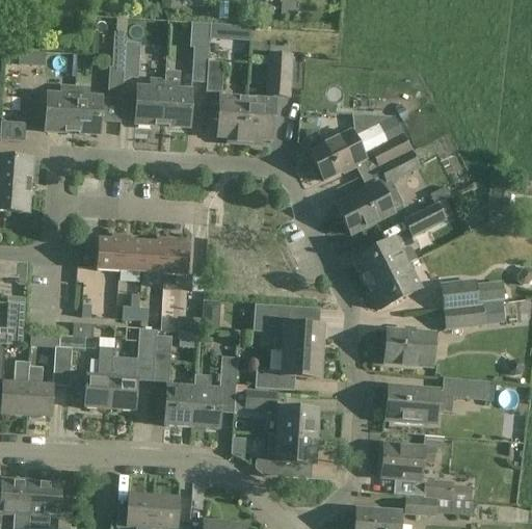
[(240,38),(250,40),(251,25),(241,24),(240,38)]
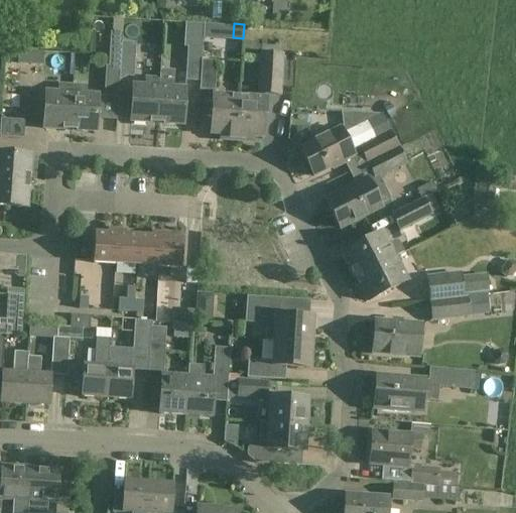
[(119,73),(121,40),(122,30),(111,30),(109,63),(105,63),(104,94),(118,95),(119,73)]
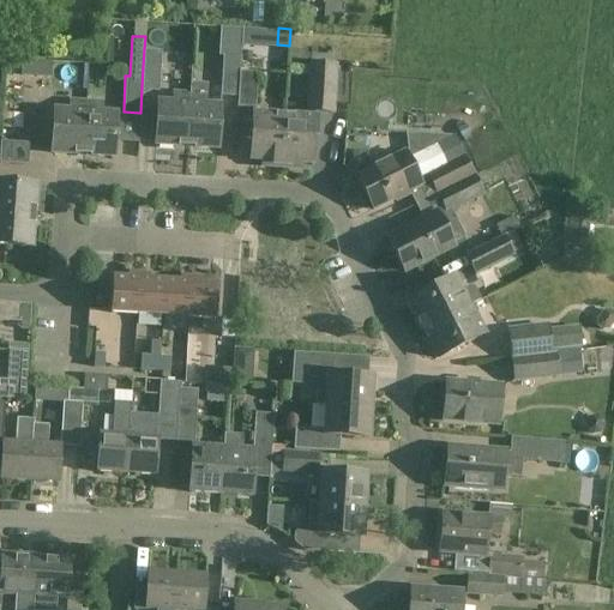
[(44,56),(44,40),(22,40),(22,58),(44,56)]
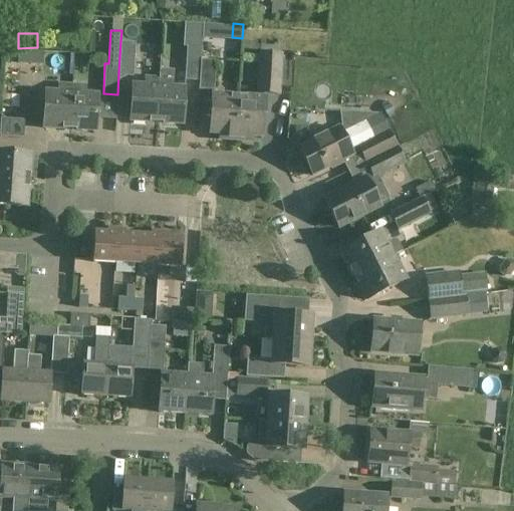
[(120,40),(118,72),(133,73),(135,40),(120,40)]
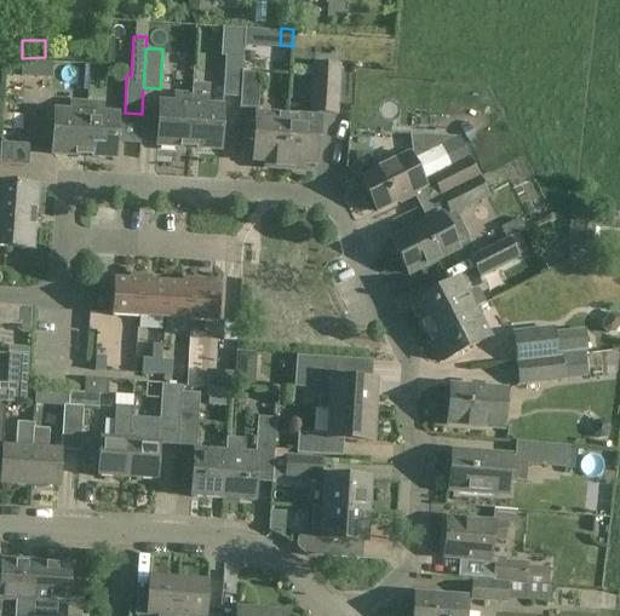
[(222,93),(241,96),(242,68),(241,68),(242,53),(225,52),(222,93)]
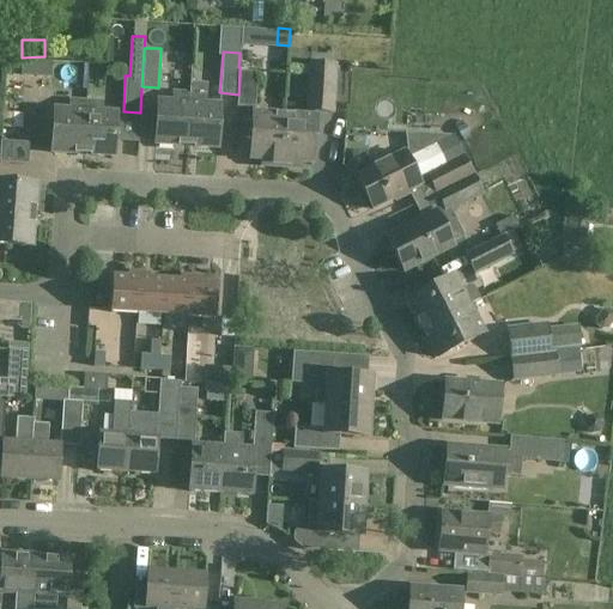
[(52,74),(52,58),(22,58),(22,73),(52,74)]
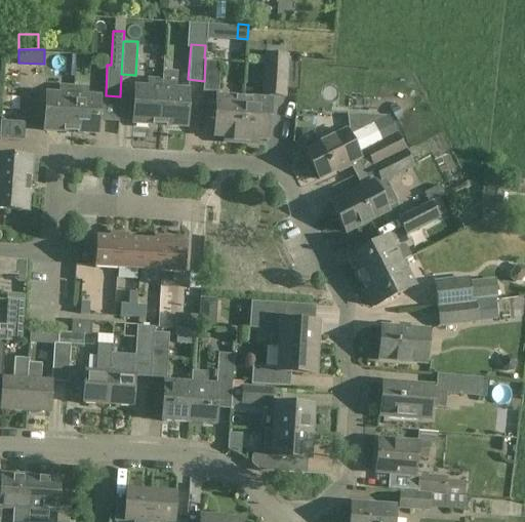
[(68,49),(67,65),(83,66),(84,50),(68,49)]
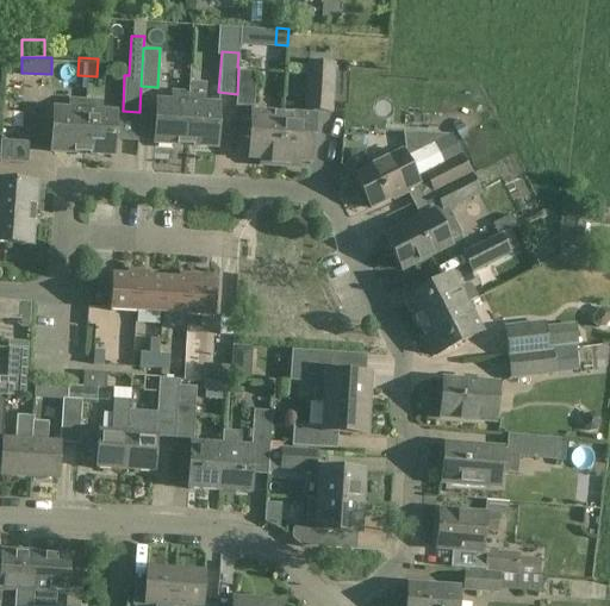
[(309,61),(304,108),(329,111),(334,63),(309,61)]
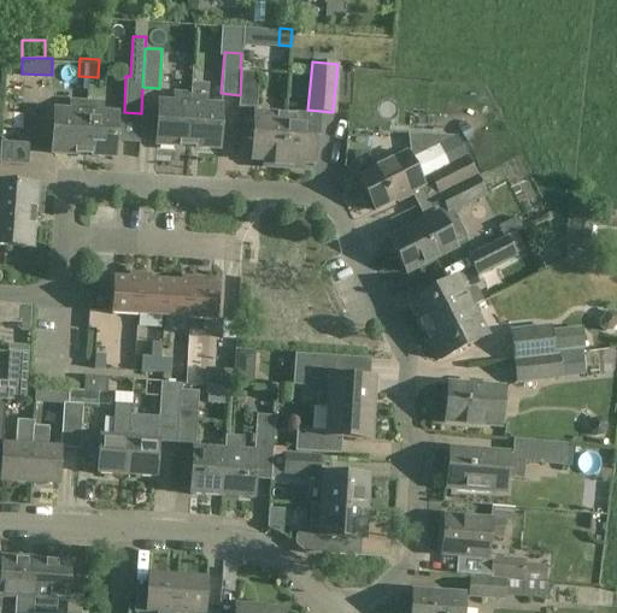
[(241,68),(240,95),(239,104),(256,105),(258,69),(241,68)]
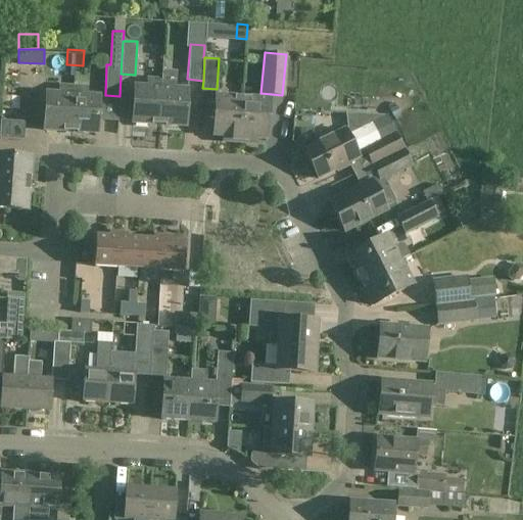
[(161,78),(158,123),(184,124),(186,87),(174,86),(175,68),(162,67),(161,78)]
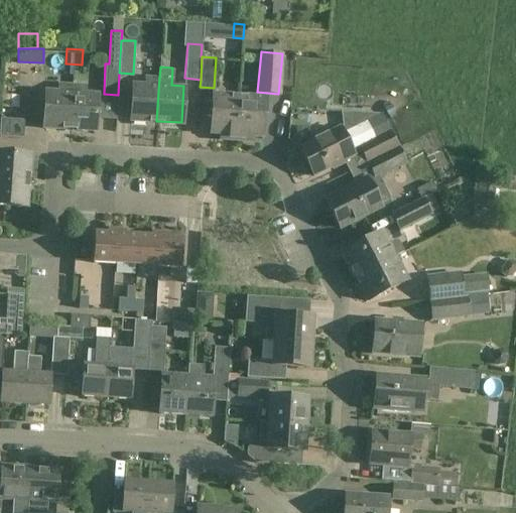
[(130,119),(156,121),(159,77),(146,76),(146,83),(133,82),(130,119)]
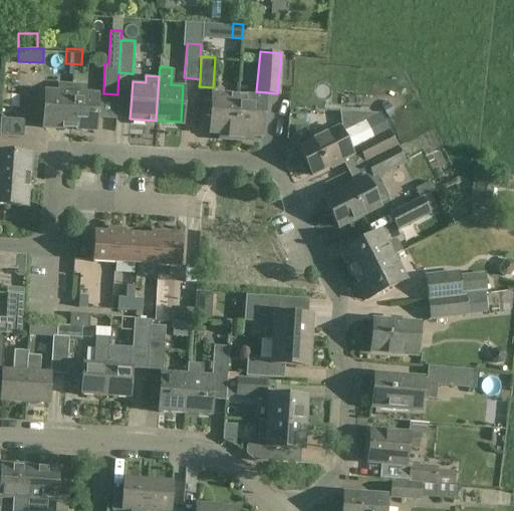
[(0,94),(12,95),(12,82),(0,81),(0,94)]
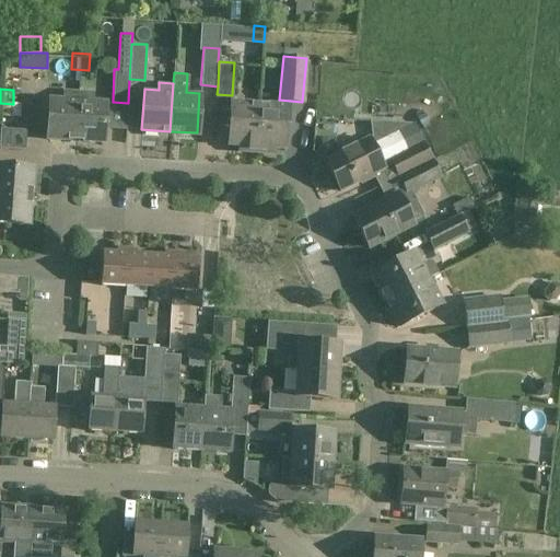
[(46,137),(76,139),(79,90),(65,89),(63,97),(49,96),(46,137)]
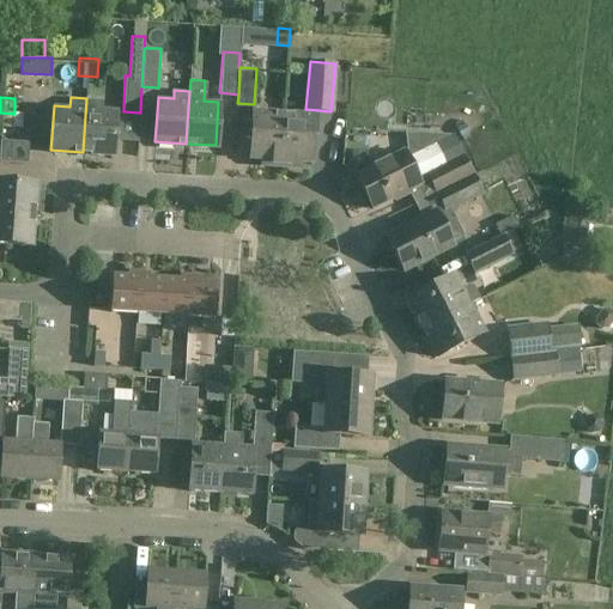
[(86,98),(83,152),(113,154),(116,110),(98,109),(99,99),(86,98)]
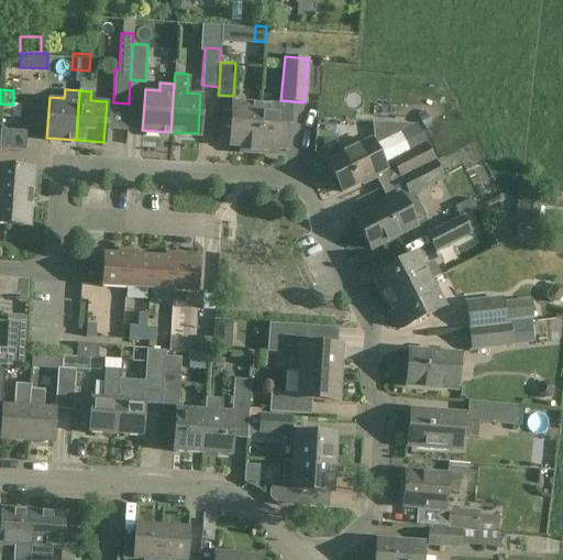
[(240,150),(257,151),(261,103),(233,101),(230,143),(241,144),(240,150)]
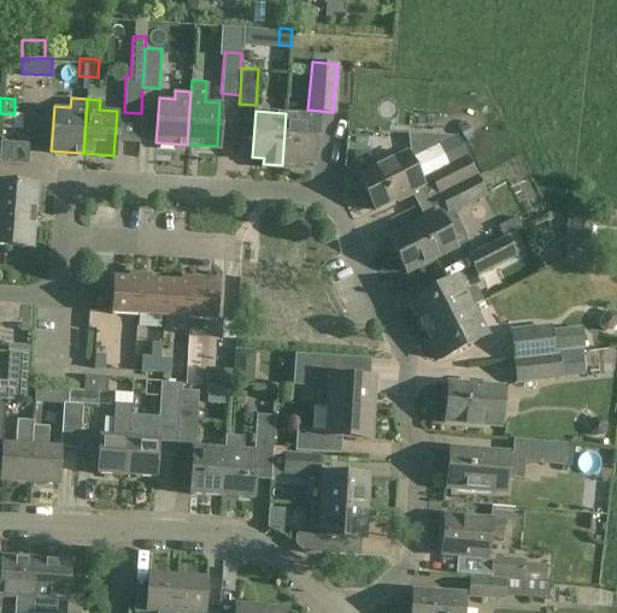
[(286,113),(282,165),(300,166),(301,160),(312,161),(316,116),(286,113)]
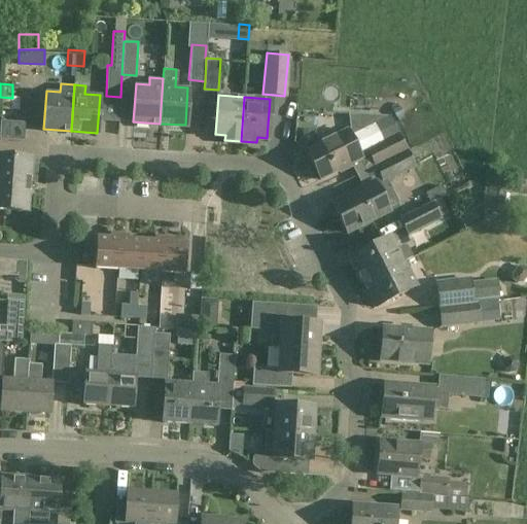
[(365,142),(396,129),(391,116),(360,130),(365,142)]
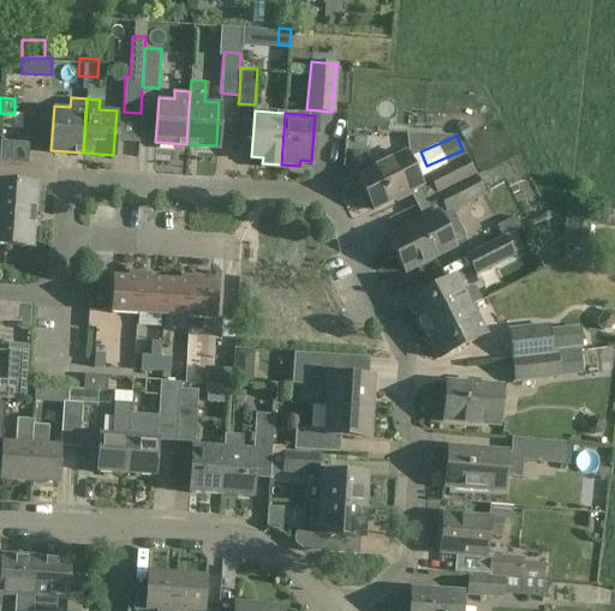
[(29,141),(0,138),(0,139),(0,160),(28,161),(29,141)]
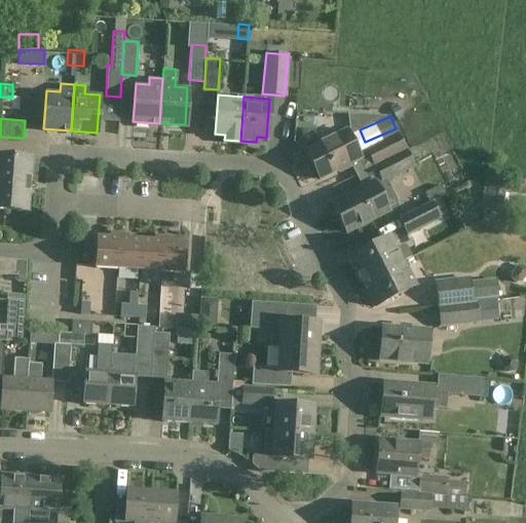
[(318,178),(360,156),(345,129),(304,150),(318,178)]
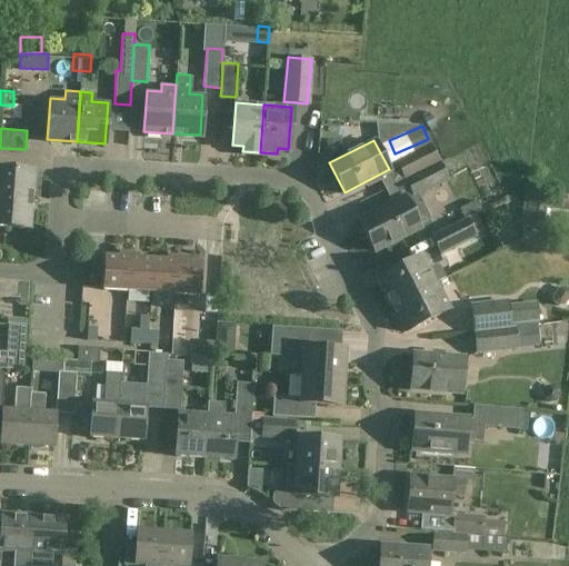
[(395,159),(398,165),(405,177),(439,160),(430,141),(395,159)]
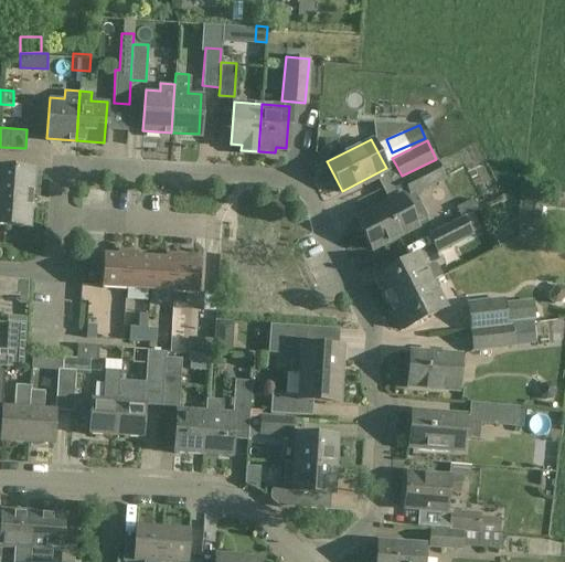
[(436,159),(402,176),(412,194),(446,177),(436,159)]
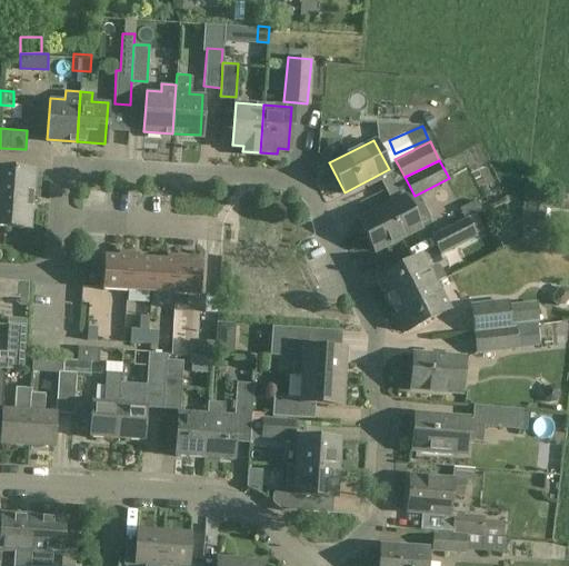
[(0,196),(31,198),(32,186),(39,187),(40,172),(33,171),(33,169),(0,167),(0,196)]
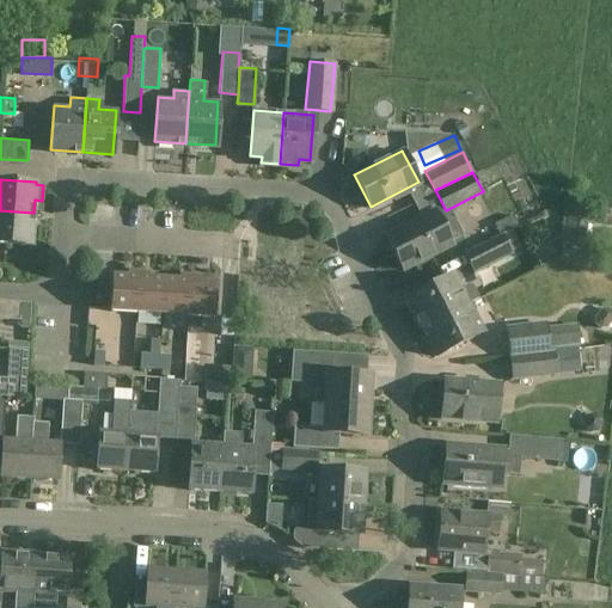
[(569,204),(564,239),(581,240),(586,206),(569,204)]
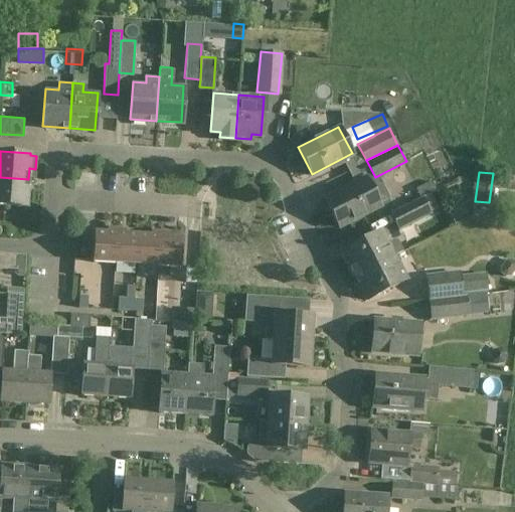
[(0,203),(26,205),(28,179),(0,177),(0,203)]
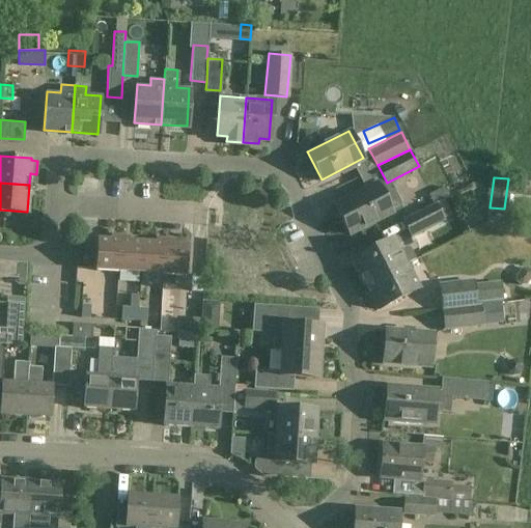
[(375,183),(366,188),(334,204),(350,233),(391,212),(375,183)]
